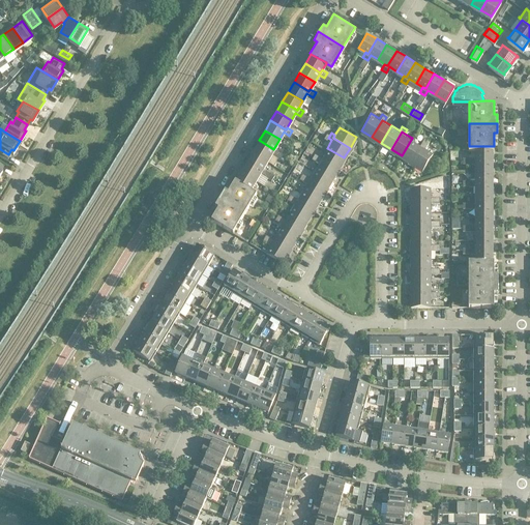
[(419,143),(412,138),(402,155),(412,162),(422,144),(424,146),(427,142),(422,139),(419,143)]
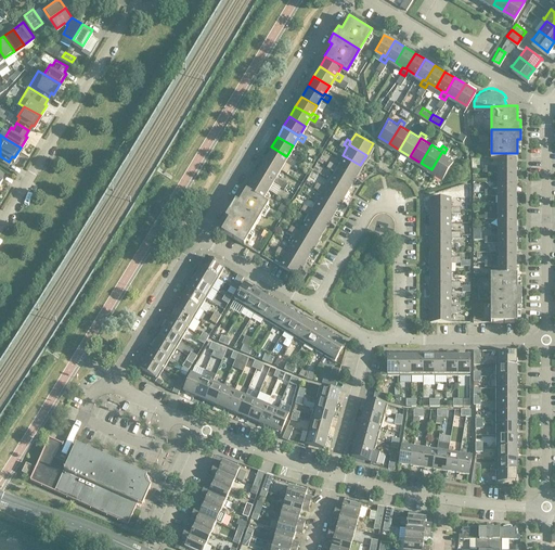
[(286,156),(271,146),(266,156),(281,166),(285,158),(291,162),(294,156),(288,153),(286,156)]
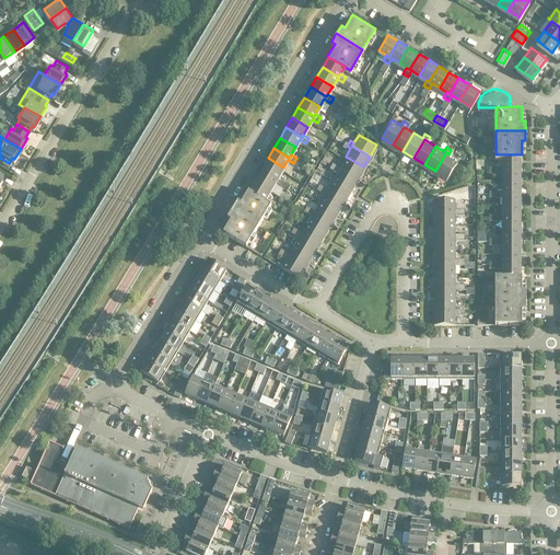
[(446,152),(435,171),(446,177),(457,159),(448,154),(446,152)]
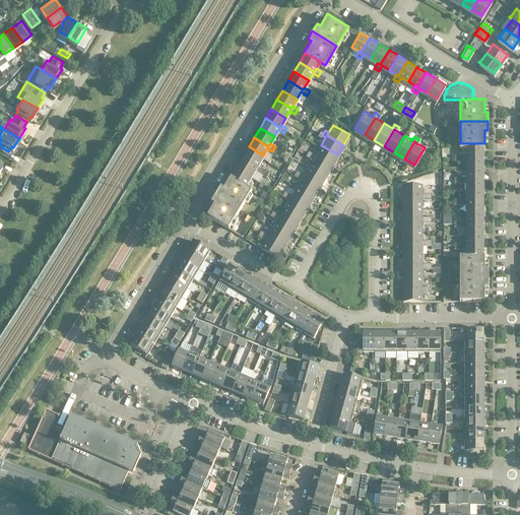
[(466,143),(466,151),(466,154),(483,154),(483,143),(466,143)]
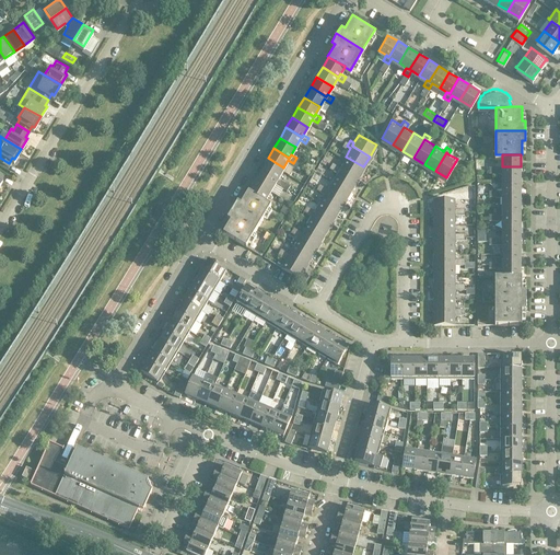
[(346,157),(341,164),(339,166),(358,177),(363,166),(346,157)]
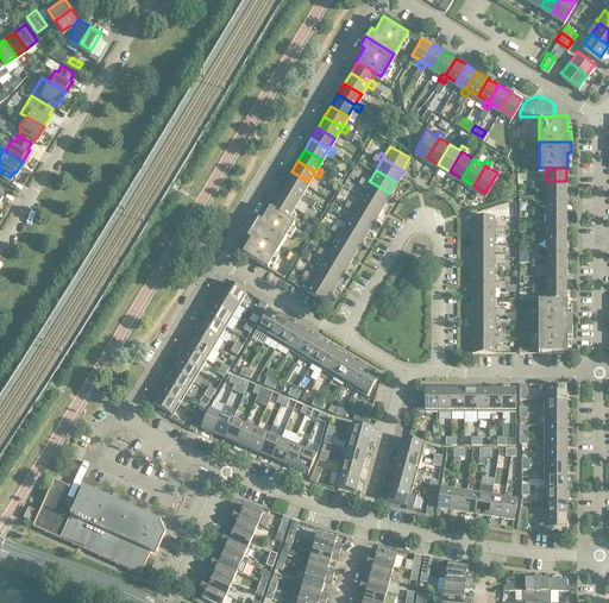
[(308,182),(292,171),(284,183),(301,193),(303,190),(308,182)]
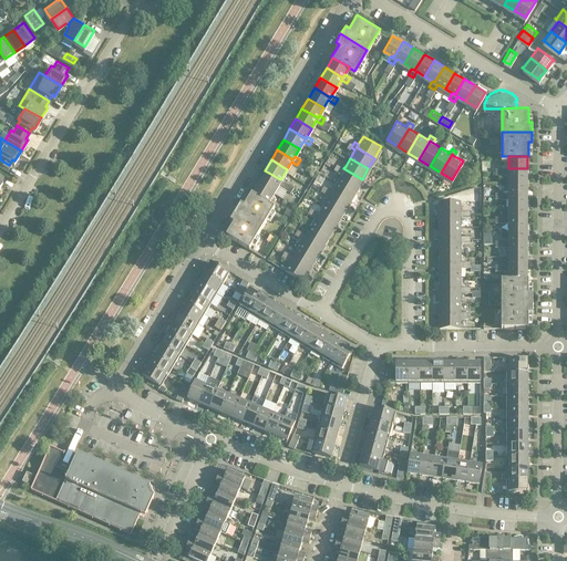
[(346,166),(341,164),(338,168),(342,172),(337,179),(356,190),(362,179),(343,168),(346,166)]
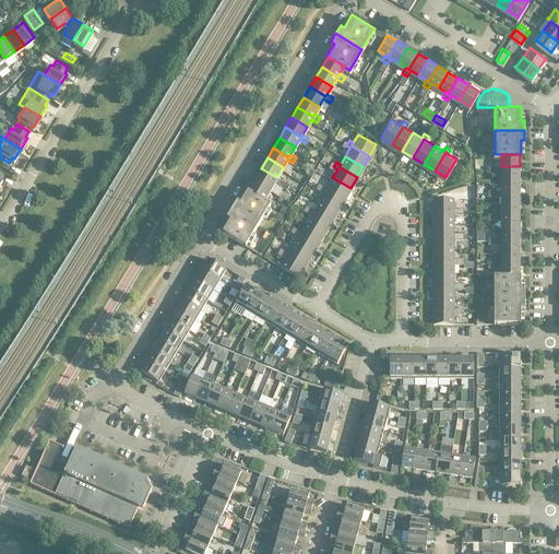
[(501,163),(495,163),(495,169),(501,169),(501,178),(520,178),(520,166),(501,166),(501,163)]
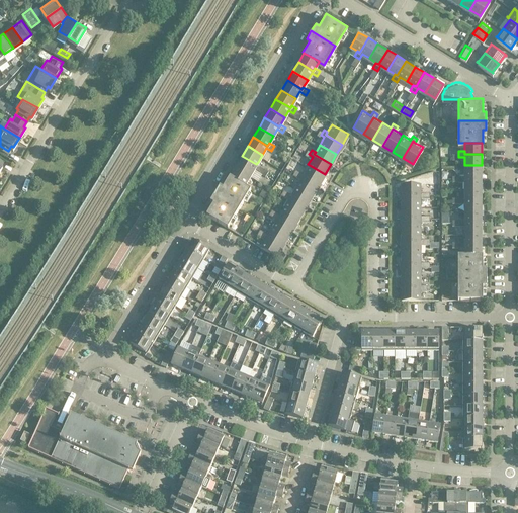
[(256,164),(242,156),(236,165),(251,173),(255,167),(260,170),(263,165),(258,162),(256,164)]
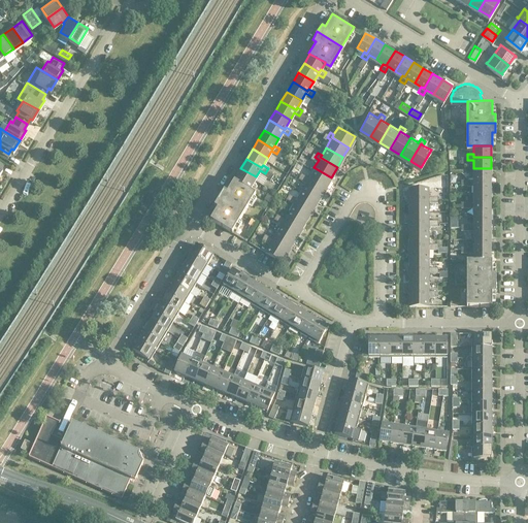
[(314,167),(309,174),(307,177),(325,188),(331,177),(314,167)]
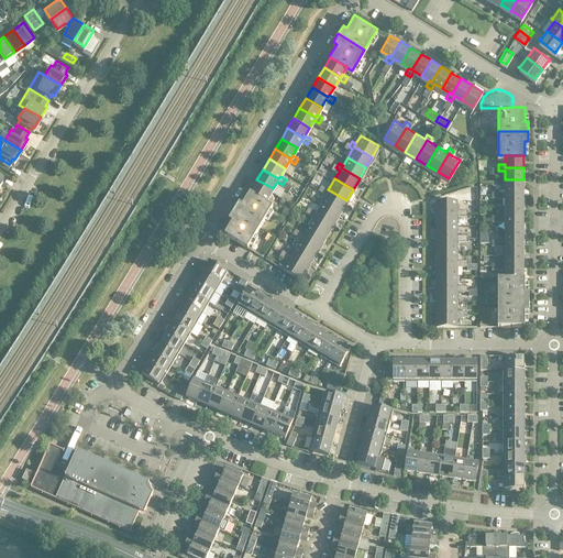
[(256,179),(251,189),(266,199),(266,198),(273,188),(256,179)]
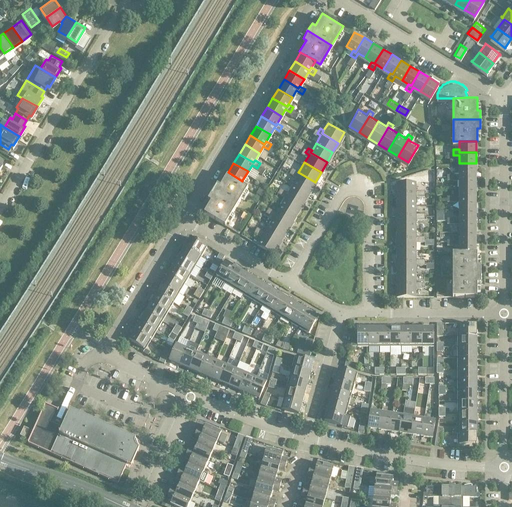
[(459,163),(459,171),(459,173),(476,173),(476,163),(459,163)]
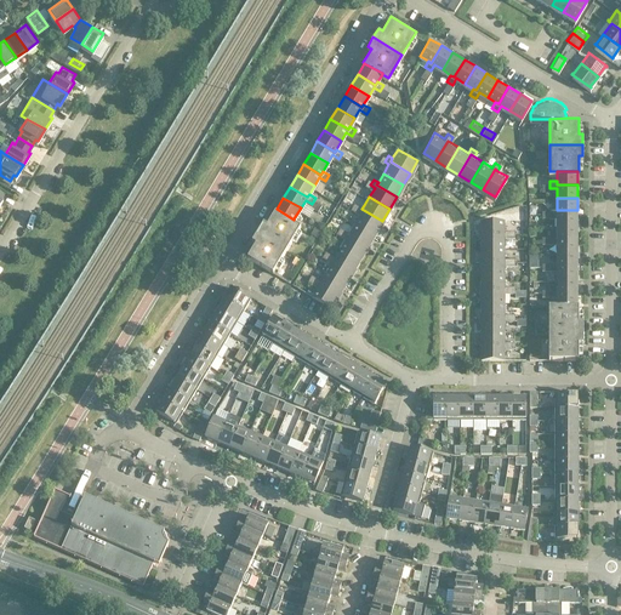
[(364,205),(359,203),(355,209),(360,211),(354,221),(375,233),(382,221),(362,209),(364,205)]
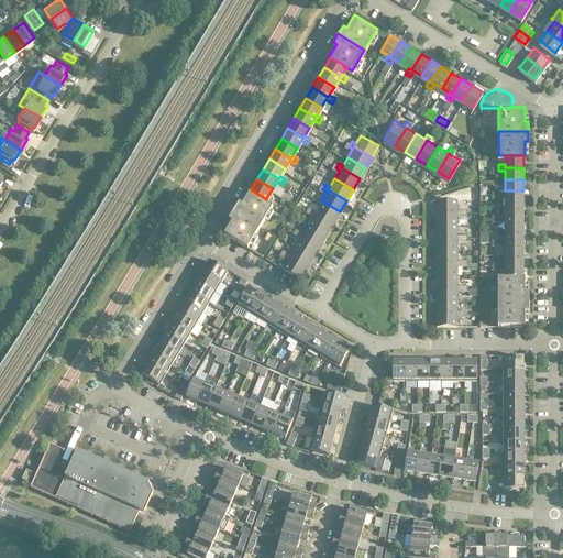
[(242,201),(239,199),(233,207),(260,223),(273,203),(266,198),(266,199),(251,189),(250,188),(242,201)]
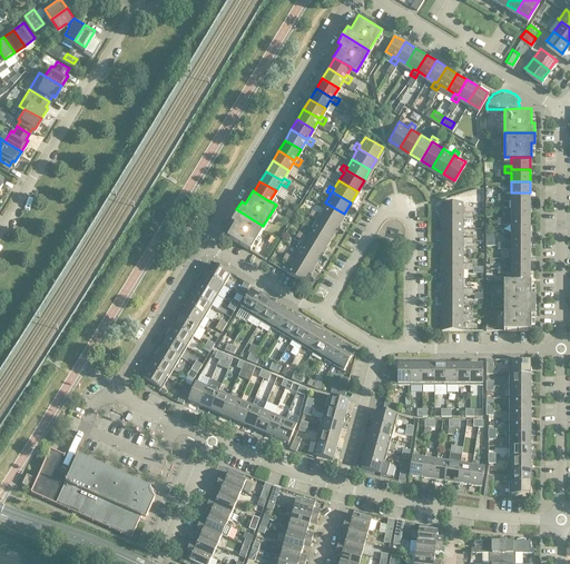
[(511,190),(504,190),(504,196),(511,196),(511,205),(530,205),(530,193),(511,193),(511,190)]
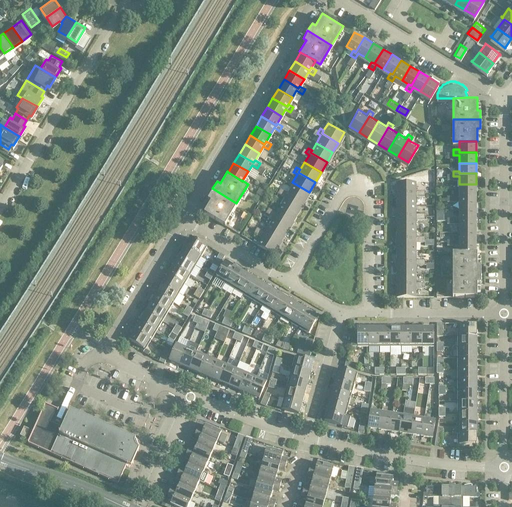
[(396,178),(396,190),(416,190),(416,193),(420,193),(420,187),(416,187),(416,178),(396,178)]
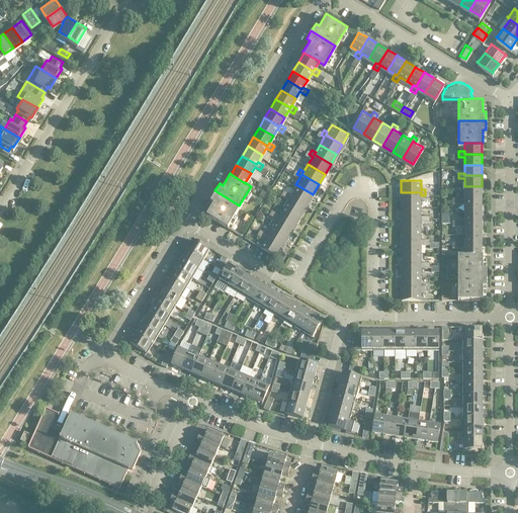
[(295,184),(291,191),(290,194),(307,203),(313,194),(295,184)]
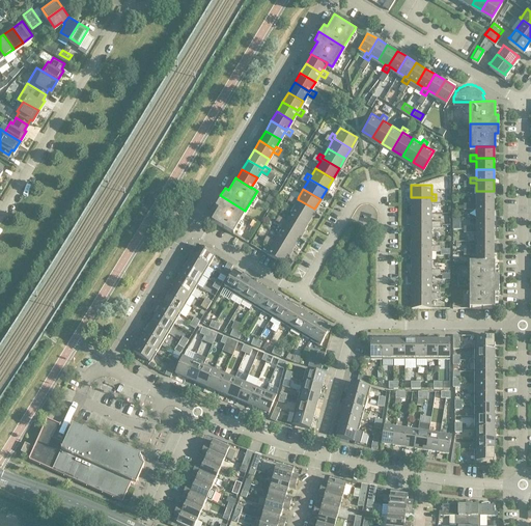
[(476,191),(476,199),(476,202),(494,202),(494,191),(476,191)]
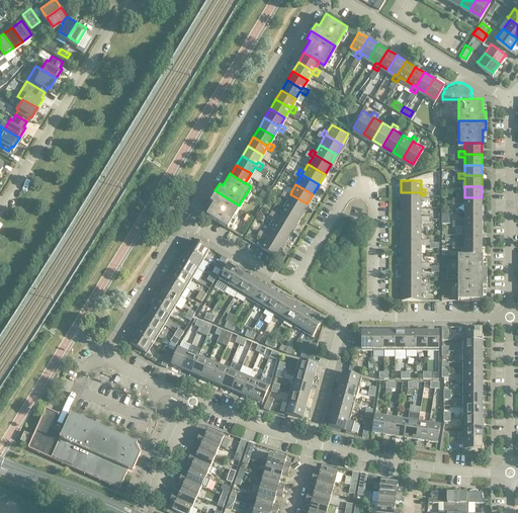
[(291,191),(287,189),(284,194),(288,196),(284,203),(300,214),(307,203),(290,194),(291,191)]
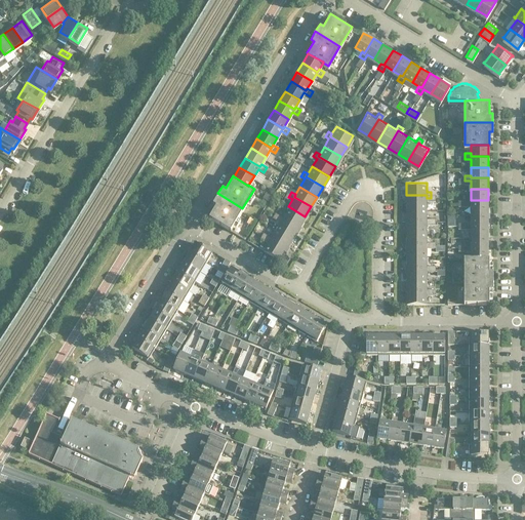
[(242,208),(217,193),(213,201),(216,203),(209,214),(231,228),(242,208)]
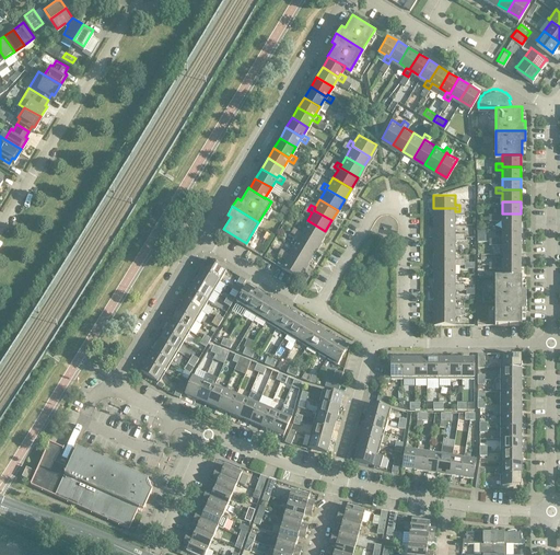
[(455,208),(433,208),(433,220),(455,220),(455,211),(455,208)]
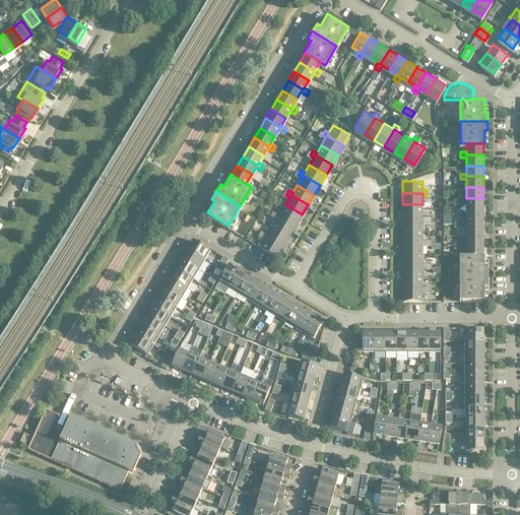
[(466,195),(460,195),(460,201),(466,201),(466,209),(483,209),(483,198),(466,198),(466,195)]
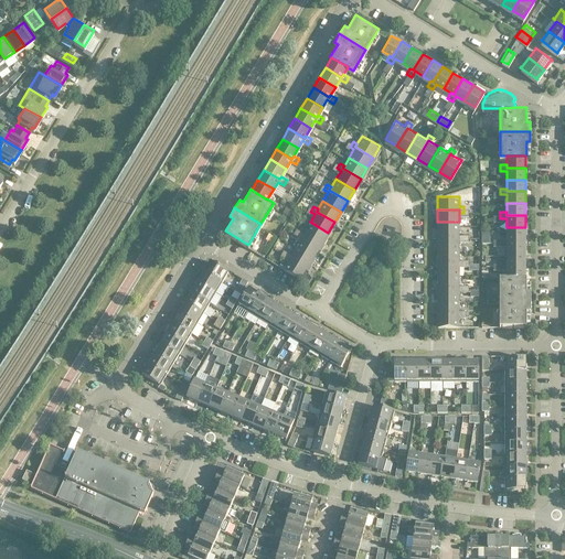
[(310,222),(305,230),(304,233),(321,244),(328,233),(310,222)]
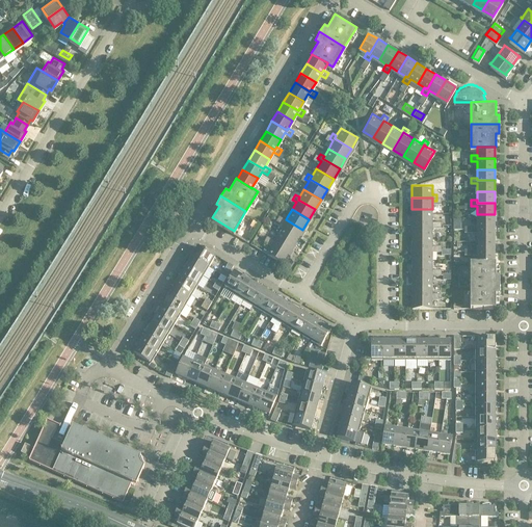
[(432,209),(411,209),(411,221),(432,221),(432,225),(436,225),(436,218),(432,218),(432,209)]
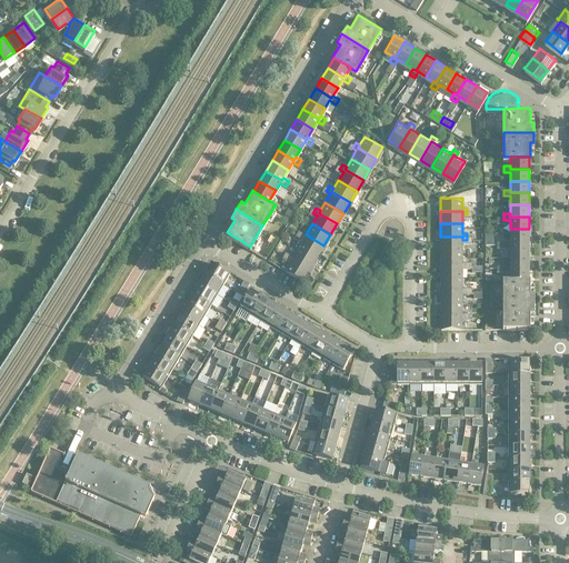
[(307,232),(302,229),(299,234),(303,238),(299,245),(317,257),(323,245),(306,234),(307,232)]
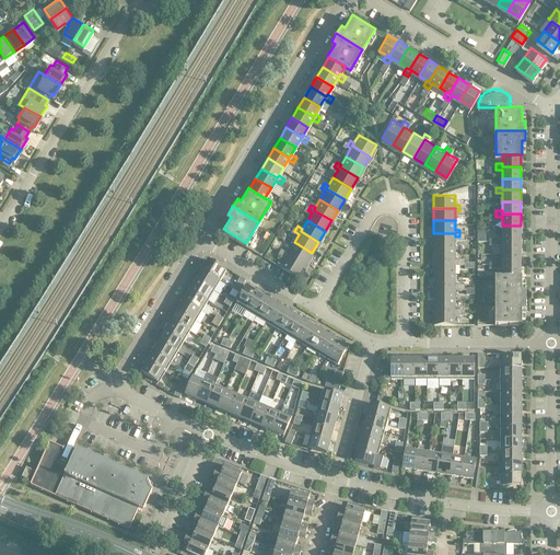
[(502,226),(502,234),(502,238),(521,238),(521,226),(502,226)]
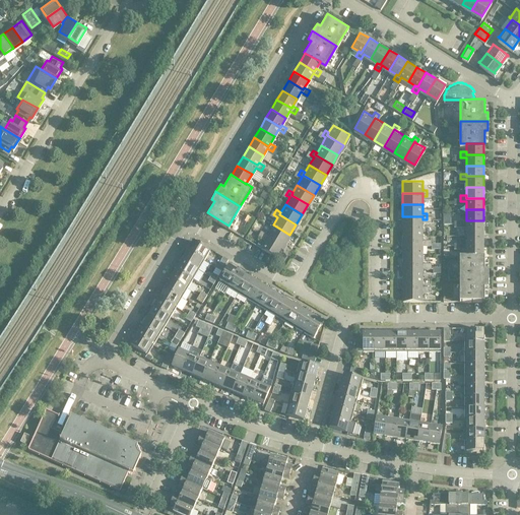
[(423,216),(402,216),(402,228),(423,228),(423,219),(423,216)]
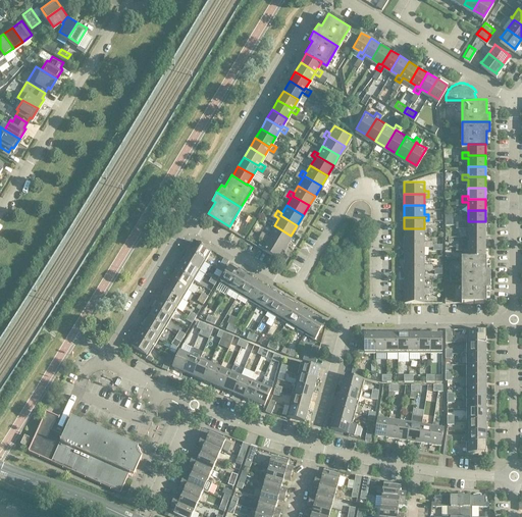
[(468,218),(462,218),(462,224),(468,224),(468,233),(485,233),(485,221),(468,221),(468,218)]
